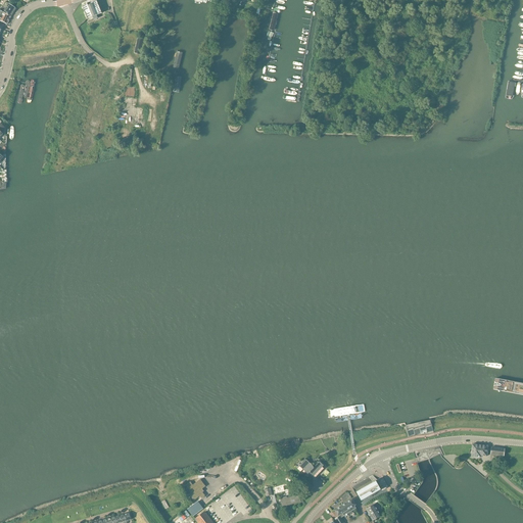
[(96,0),(95,0),(82,6),(88,19),(102,13),(96,0)]
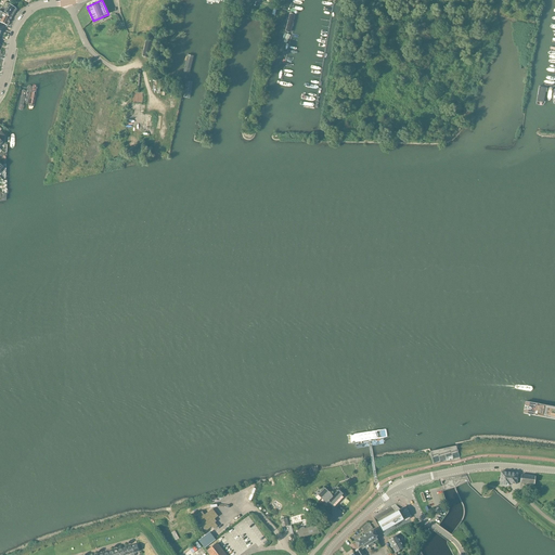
[(5,2),(2,5),(5,8),(14,13),(16,9),(9,3),(5,2)]
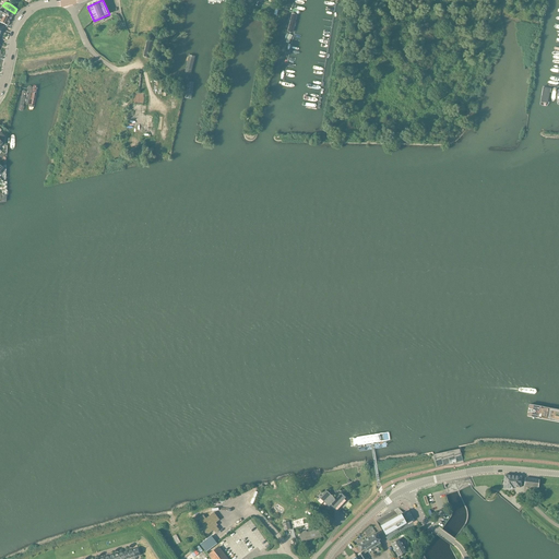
[(2,6),(0,10),(3,12),(12,18),(14,13),(6,8),(2,6)]
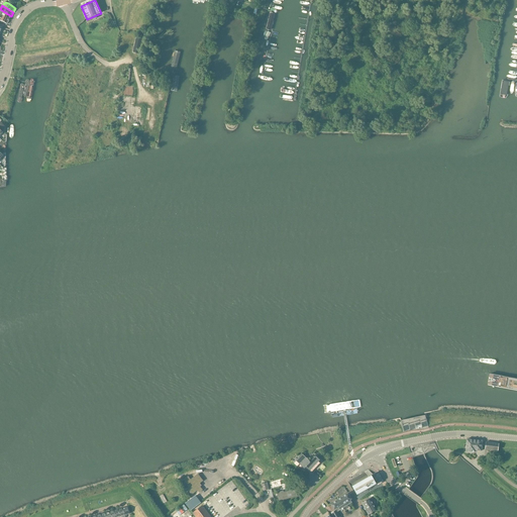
[(0,17),(1,18),(0,21),(7,24),(11,16),(0,11),(0,17)]
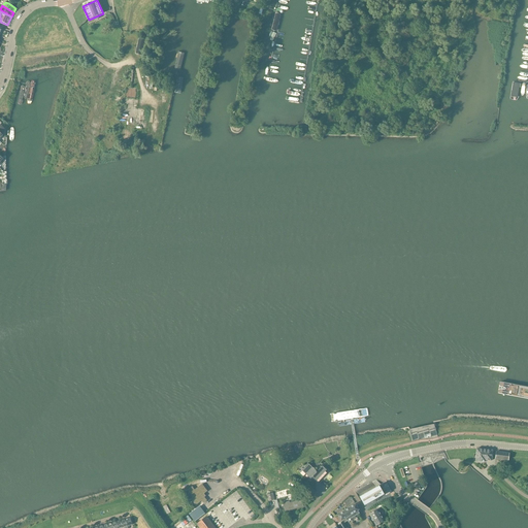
[(282,13),(274,11),(270,31),(276,33),(282,13)]
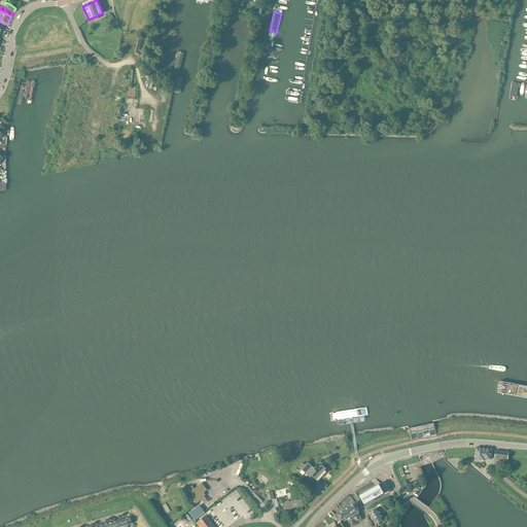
[(141,56),(145,40),(139,38),(135,55),(141,56)]
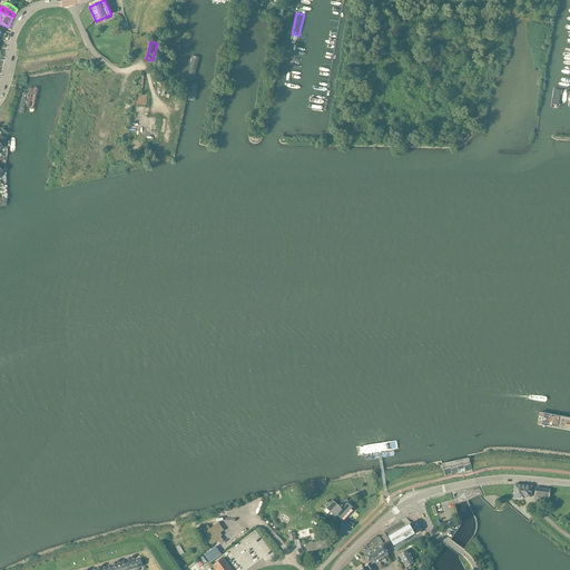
[(558,108),(561,90),(552,88),(550,106),(558,108)]
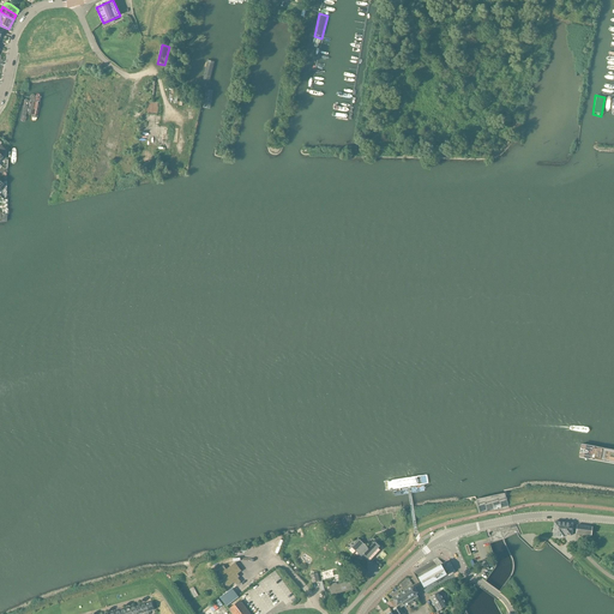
[(553,536),(565,537),(565,535),(571,536),(572,523),(554,522),(554,528),(553,536)]
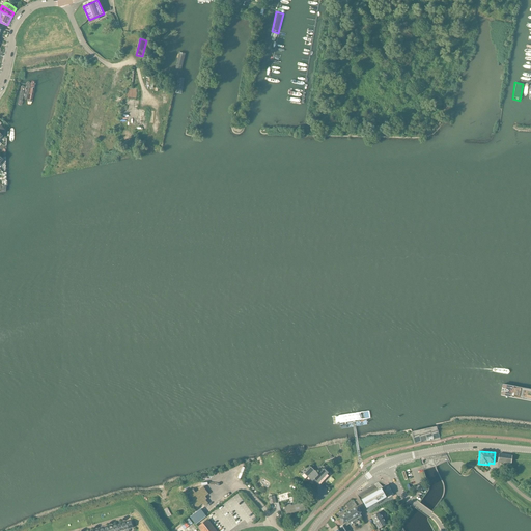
[(498,462),(504,462),(511,463),(512,455),(499,454),(498,462)]
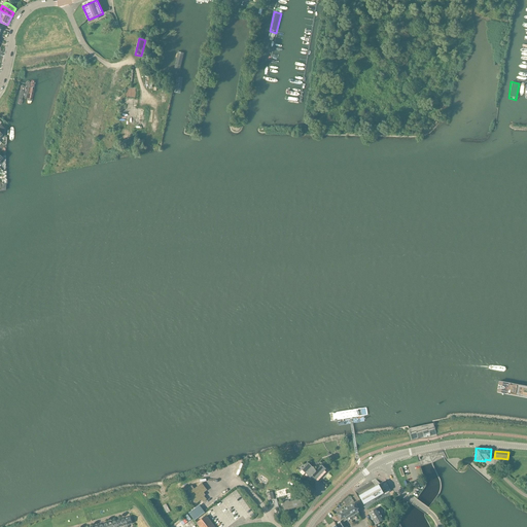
[(310,478),(312,477),(317,482),(326,471),(325,470),(326,469),(322,465),(317,470),(309,463),(302,470),(310,478)]
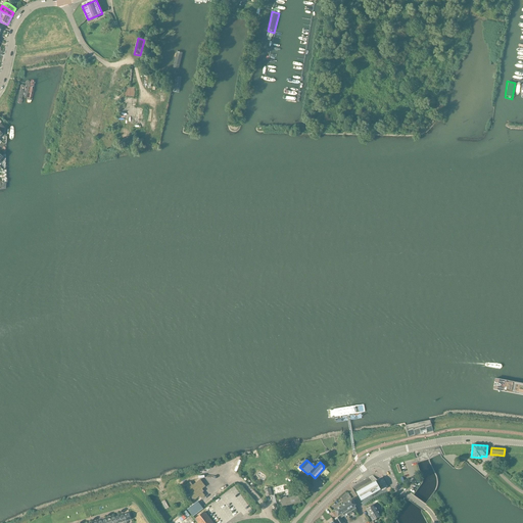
[(190,482),(186,485),(190,492),(189,493),(194,501),(199,496),(201,500),(204,496),(200,490),(205,486),(200,480),(192,485),(190,482)]
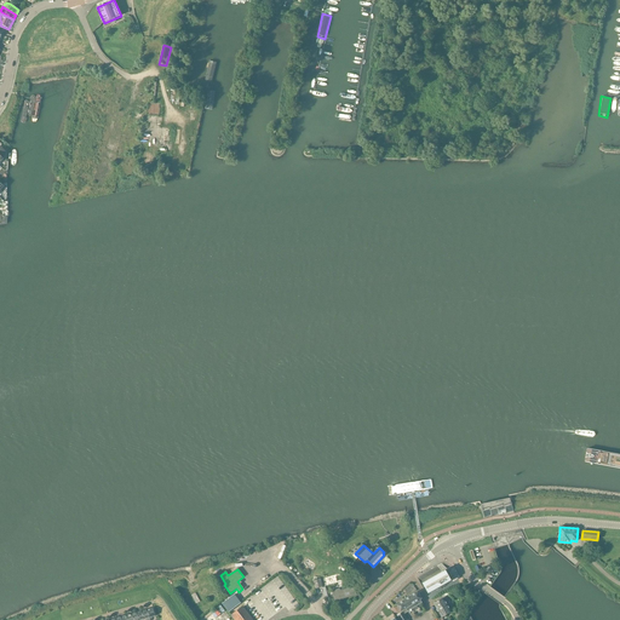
[(423,583),(429,593),(452,580),(447,572),(446,569),(423,583)]
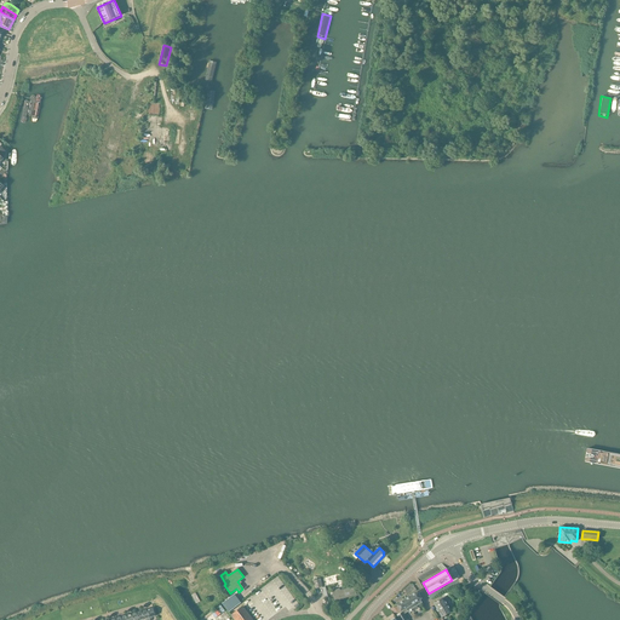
[(319,587),(322,586),(321,579),(313,580),(315,589),(319,587)]
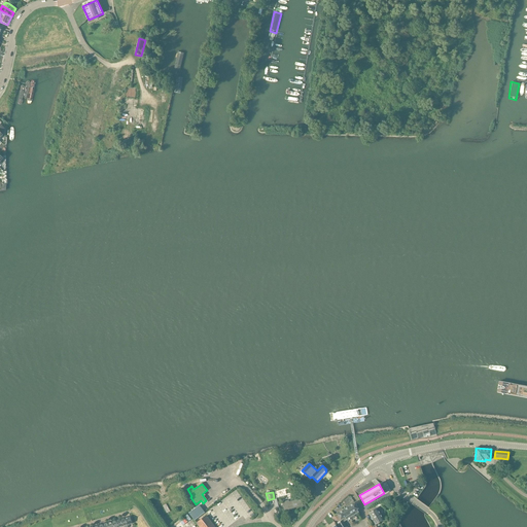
[(297,500),(288,502),(288,500),(282,502),(284,510),(303,505),(300,494),(296,495),(297,500)]
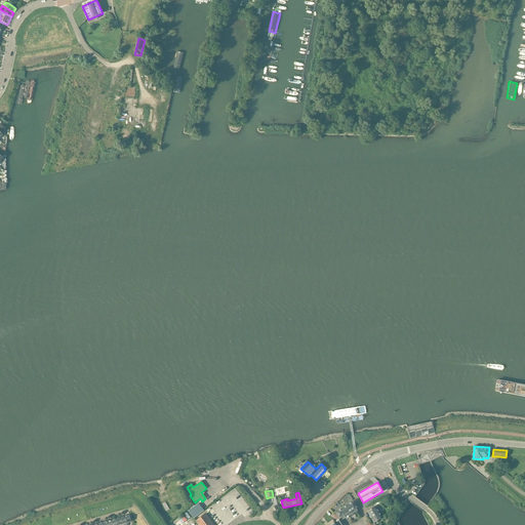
[(344,508),(336,512),(339,518),(339,519),(336,521),(338,524),(345,524),(341,520),(347,517),(348,516),(357,510),(356,509),(355,508),(357,507),(354,500),(344,508)]
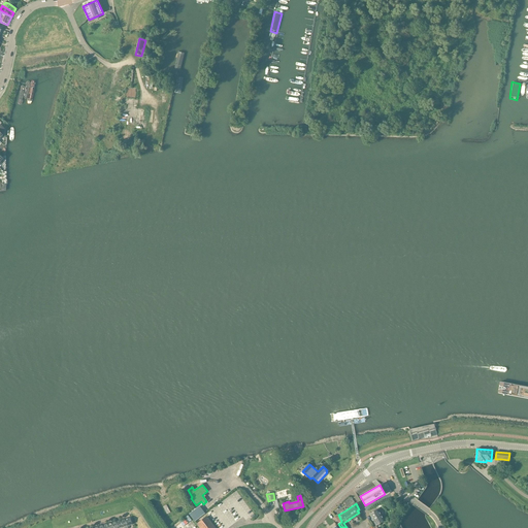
[(194,521),(205,513),(202,508),(199,505),(189,514),(194,521)]
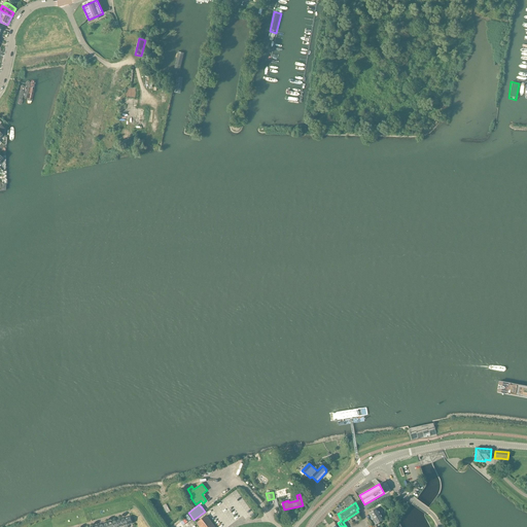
[(377,508),(373,511),(379,522),(383,520),(377,508)]
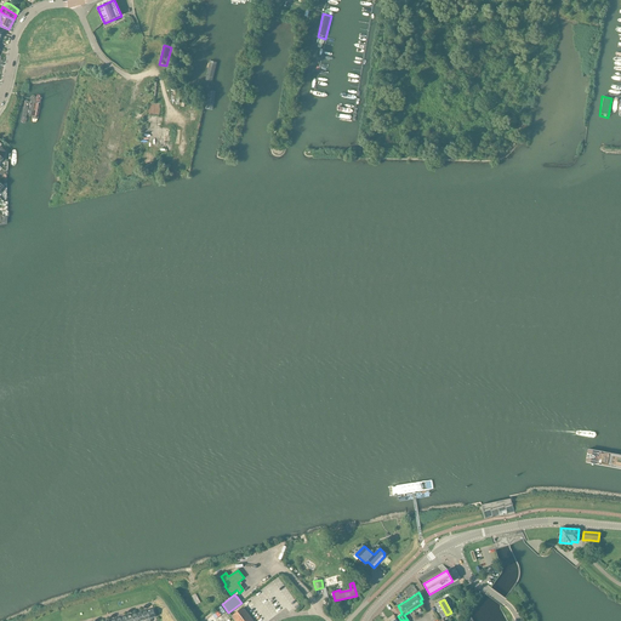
[(446,615),(439,602),(434,604),(443,619),(446,615)]
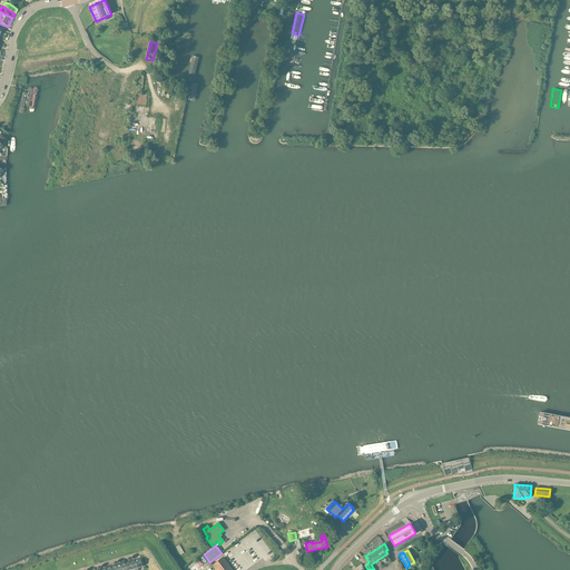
[(223,558),(213,566),(216,569),(232,569),(227,564),(224,559),(223,558)]
